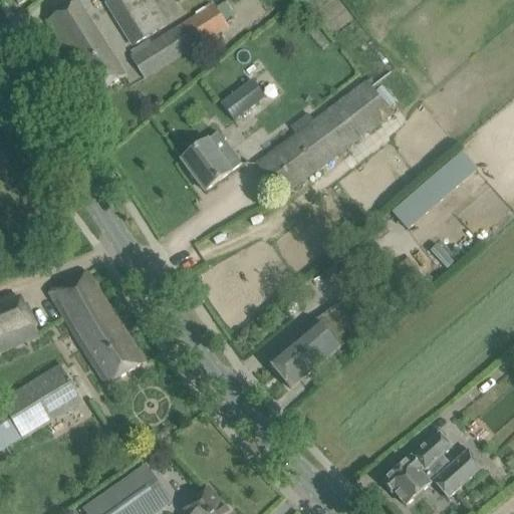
[(111,0),(103,5),(132,49),(168,26),(151,0),(111,0)]
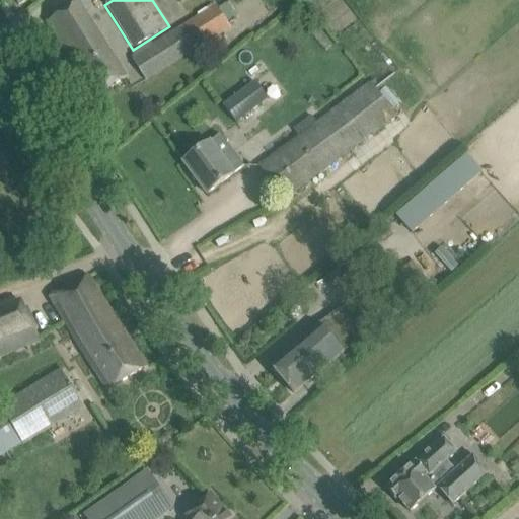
[(52,20),(99,95),(127,78),(79,2),(52,20)]
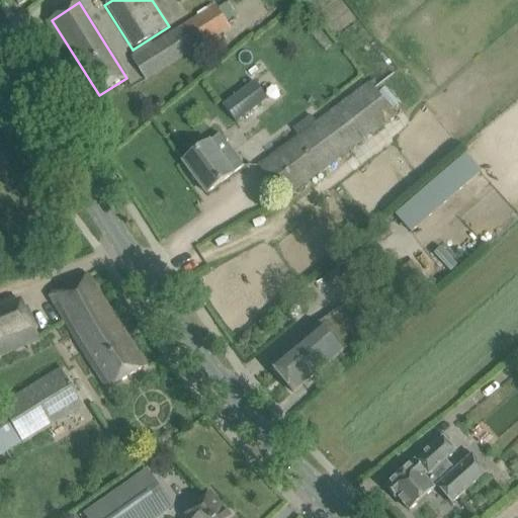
[(216,7),(210,11),(133,60),(145,80),(224,31),(229,27),(216,7)]
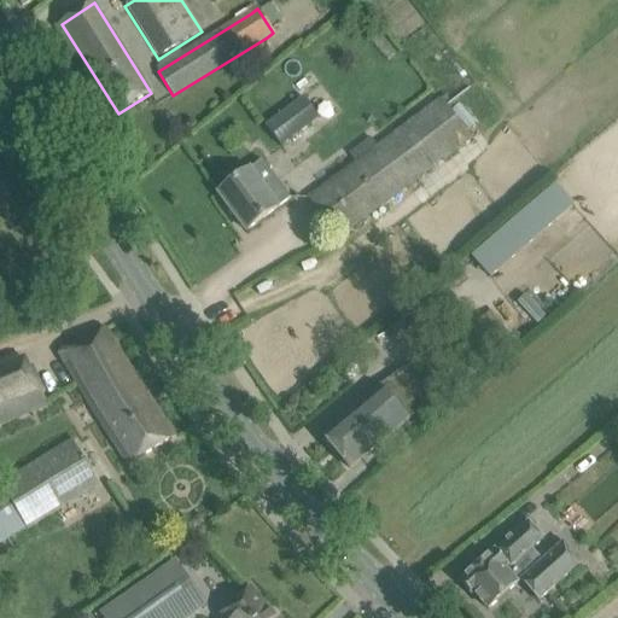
[(266,127),(280,146),(319,117),(303,97),(266,127)]
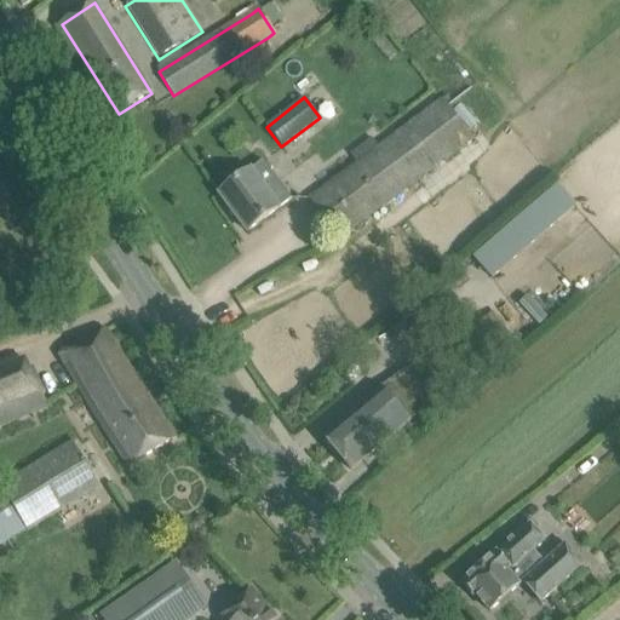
[(308,200),(339,240),(472,138),(442,98),(308,200)]
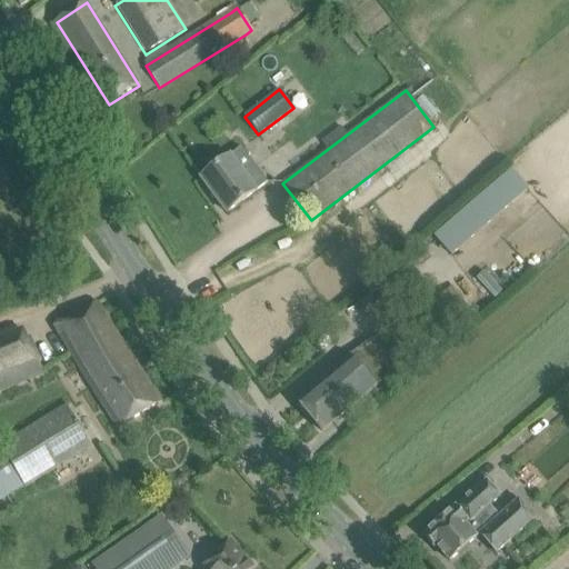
[(241,148),(200,179),(227,213),(267,183),(241,148)]
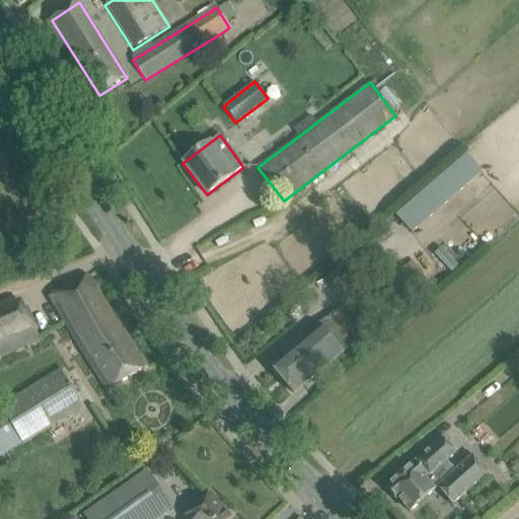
[(451,168),(395,216),(409,232),(464,184),(451,168)]
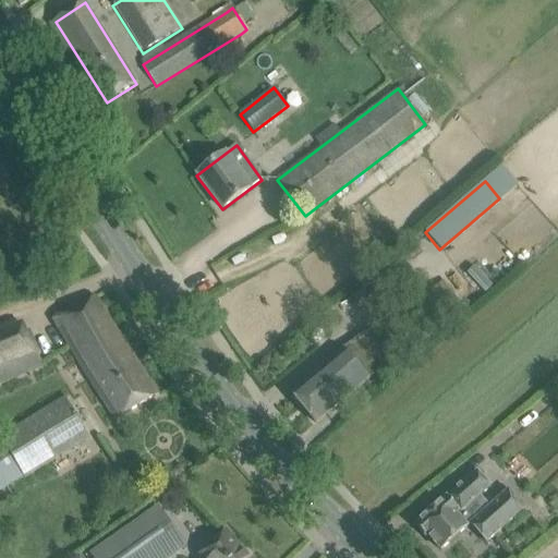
[(380,332),(403,361),(468,308),(444,280),(380,332)]
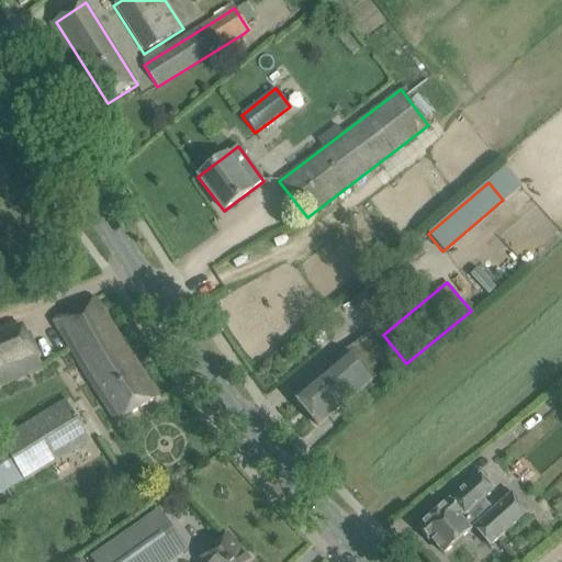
[(91,313),(60,332),(55,322),(54,323),(116,424),(159,397),(96,300),(87,305),(91,313)]
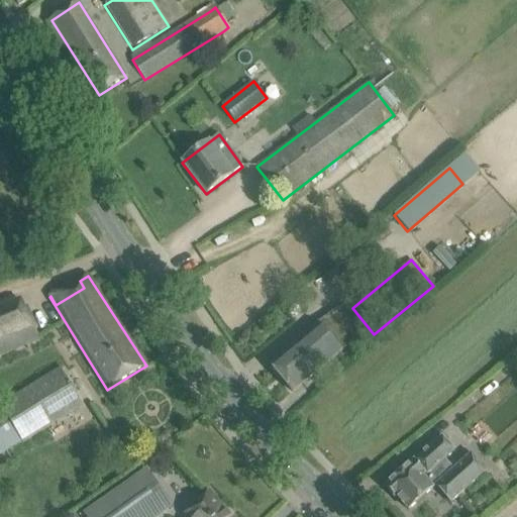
[(13,299),(0,304),(0,355),(39,341),(34,326),(26,308),(18,311),(13,299)]
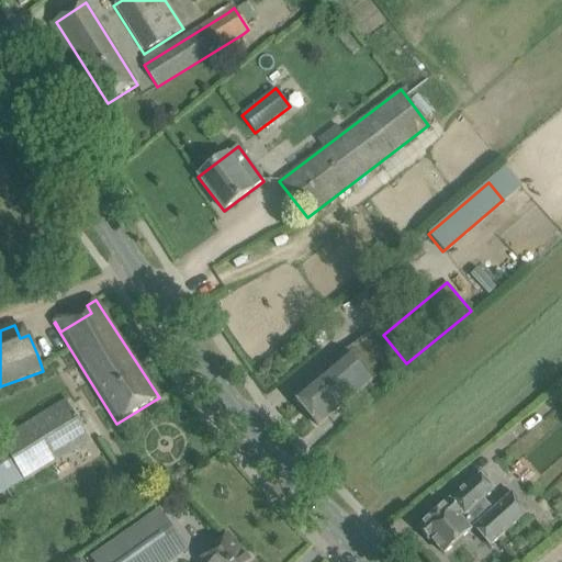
[(292,396),(317,427),(371,382),(346,351),(292,396)]
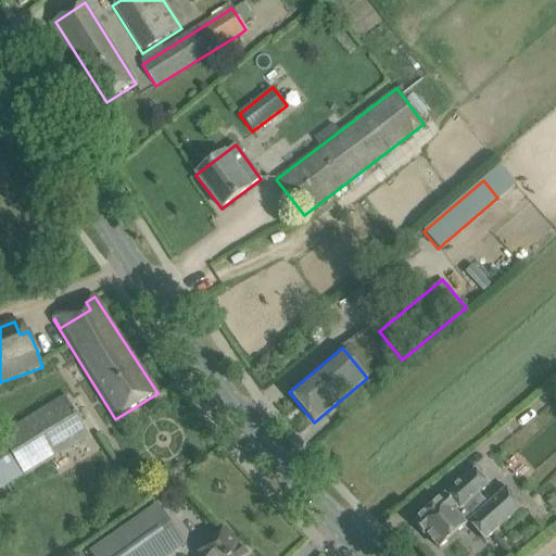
[(0,436),(0,489),(23,476),(24,476),(89,436),(65,395),(0,436)]
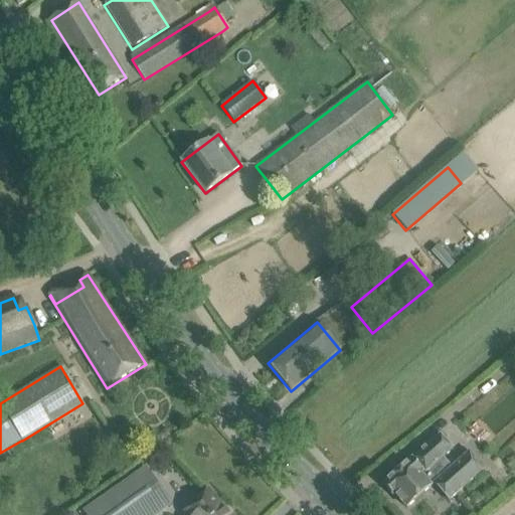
[(393,496),(395,495),(407,508),(435,484),(450,501),(485,470),(470,453),(452,468),(444,459),(454,450),(441,436),(384,486),(393,496)]
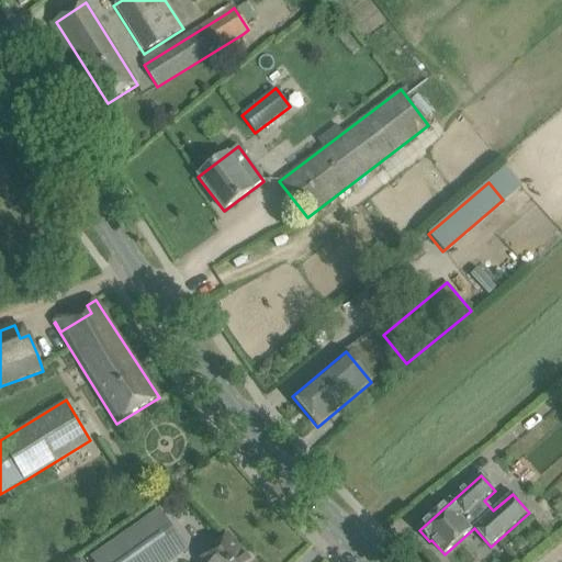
[(170,561),(187,551),(159,513),(92,560),(93,561),(170,561)]
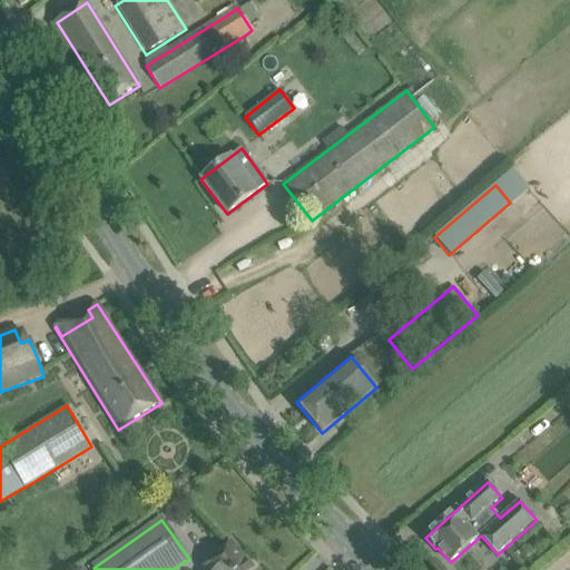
[(255,569),(233,546),(206,569),(255,569)]
